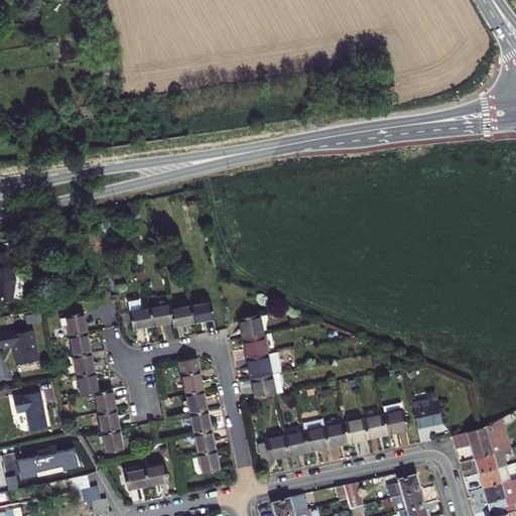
[(0,301),(1,297),(11,298),(13,297),(16,284),(15,283),(16,275),(14,265),(15,265),(12,250),(4,252),(0,252),(0,301)]
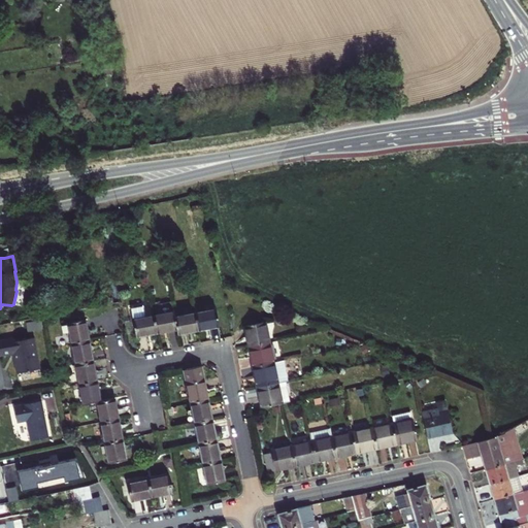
[(133,307),(134,317),(138,335),(159,331),(155,312),(154,303),(133,307)]
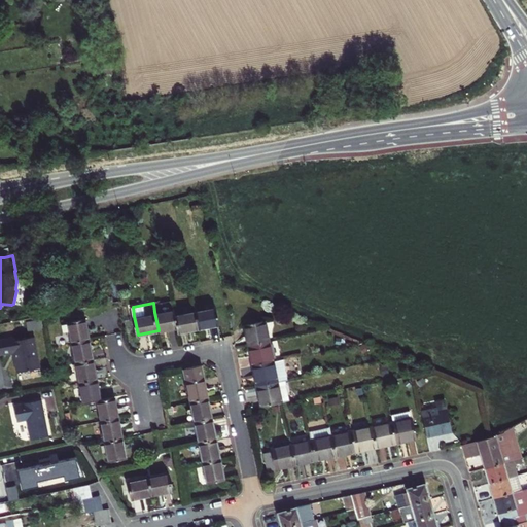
[(219,305),(199,309),(203,326),(222,322),(219,305)]
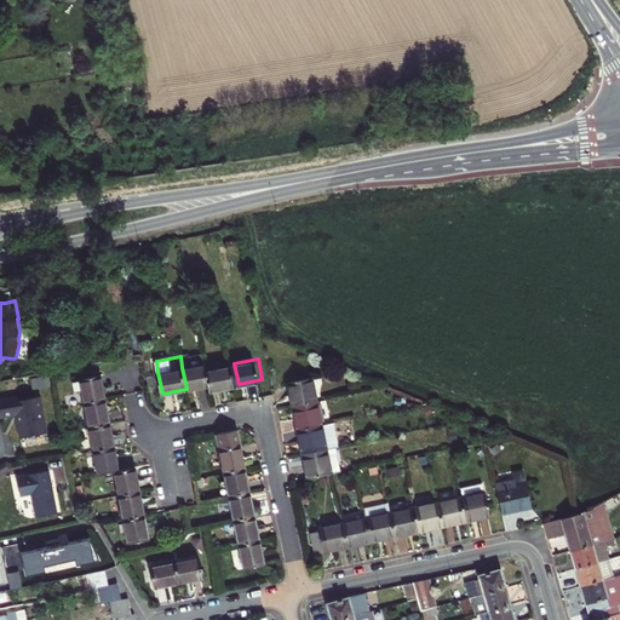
[(208,368),(207,362),(182,367),(187,389),(212,384),(208,368)]
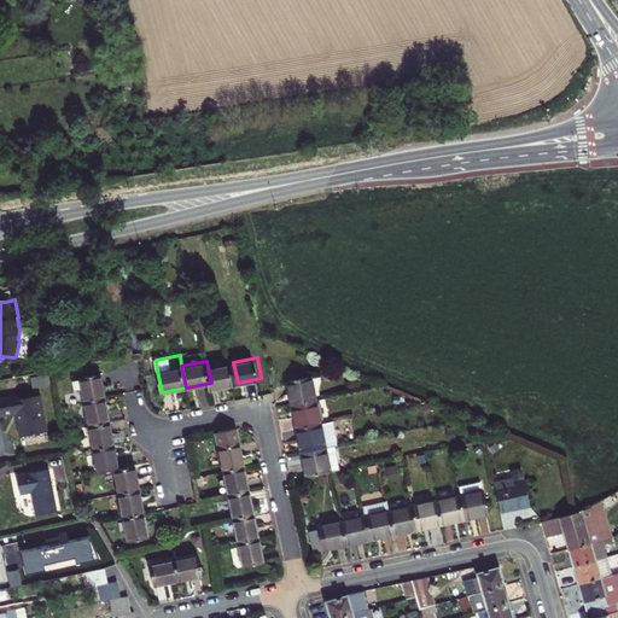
[(211,388),(238,383),(233,362),(208,367),(211,383),(211,388)]
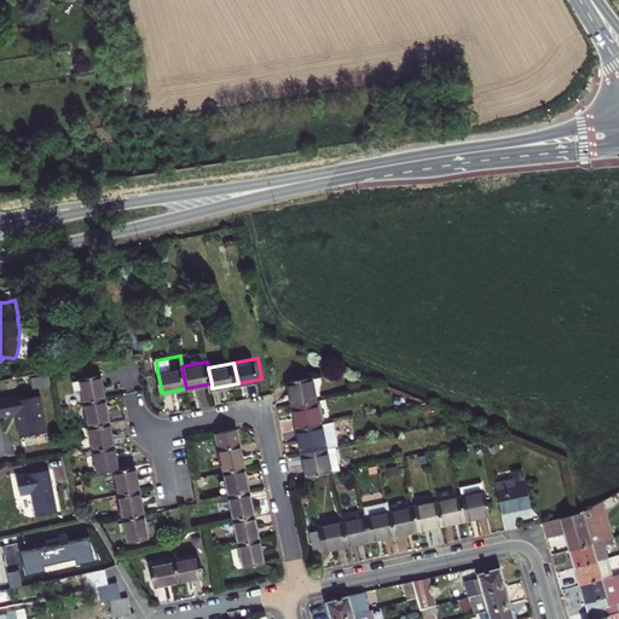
[(53,383),(51,374),(35,377),(36,386),(53,383)]
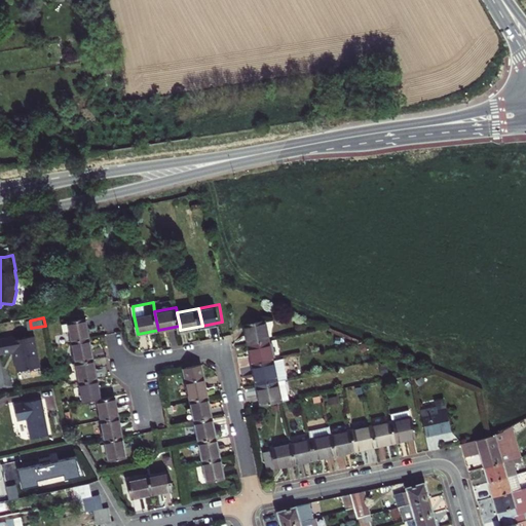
[(73,332),(75,341),(96,338),(91,318),(72,323),(72,325),(73,332)]
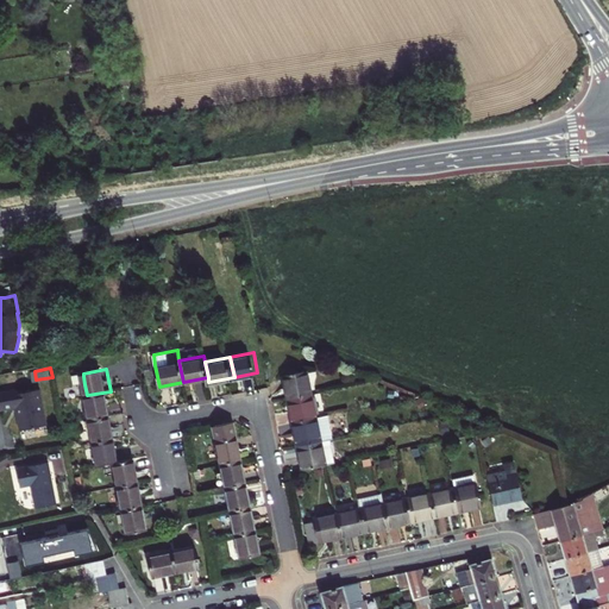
[(292,401),(312,396),(307,374),(287,378),(292,401)]
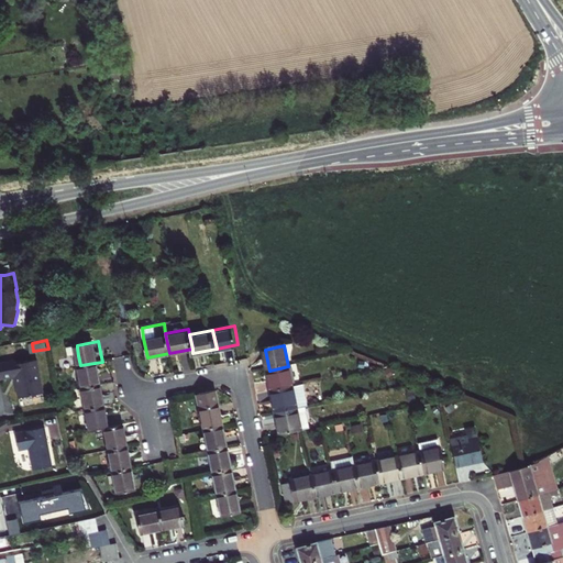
[(19,359),(0,362),(3,377),(18,375),(20,390),(21,396),(46,392),(40,359),(20,362),(19,359)]
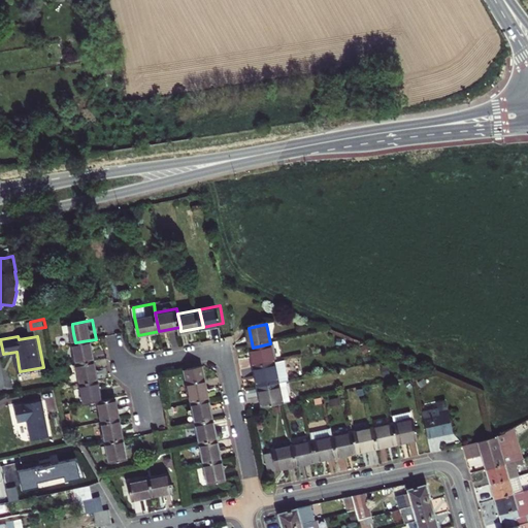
[(96,339),(75,342),(78,365),(99,361),(96,339)]
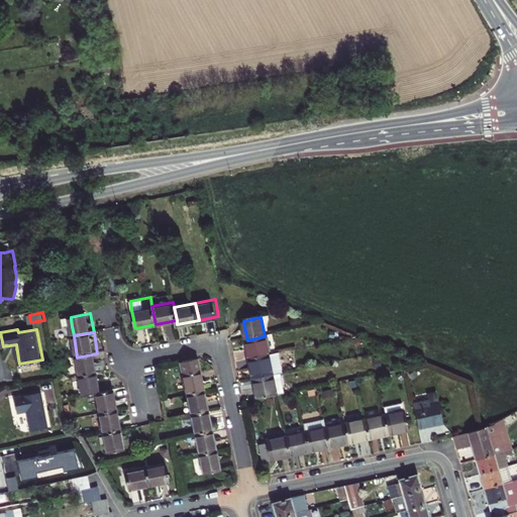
[(251,358),(269,355),(265,336),(247,340),(251,358)]
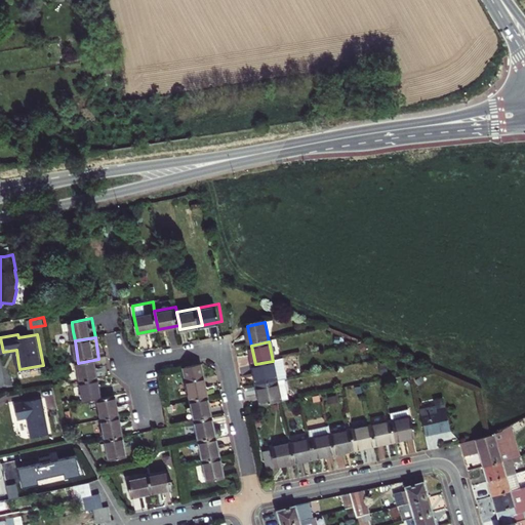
[(273,361),(255,364),(259,386),(285,380),(286,379),(282,358),(273,361)]
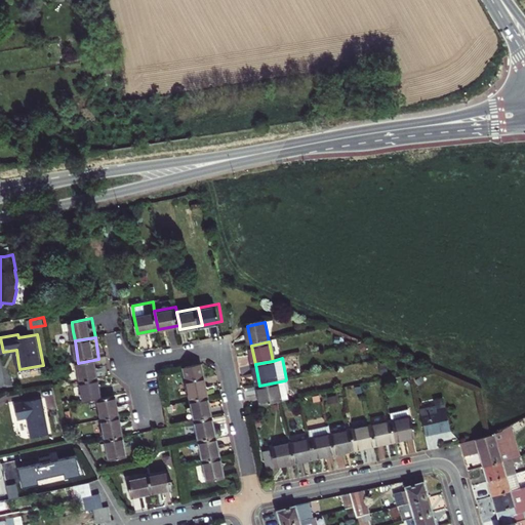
[(78,363),(81,382),(102,378),(98,359),(78,363)]
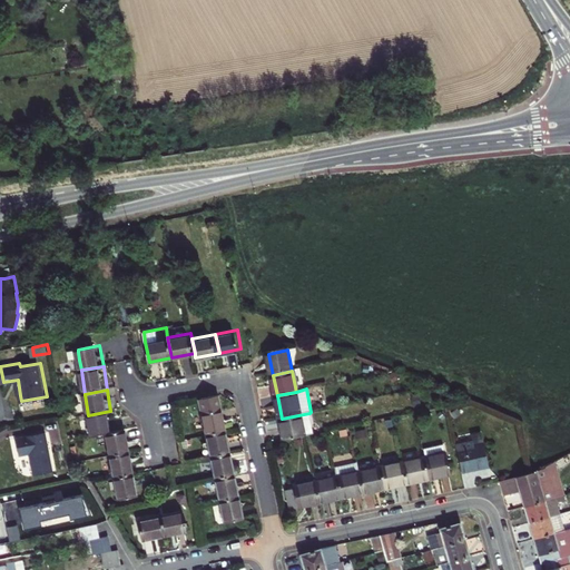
[(202,397),(209,436),(226,433),(223,412),(219,394),(202,397)]
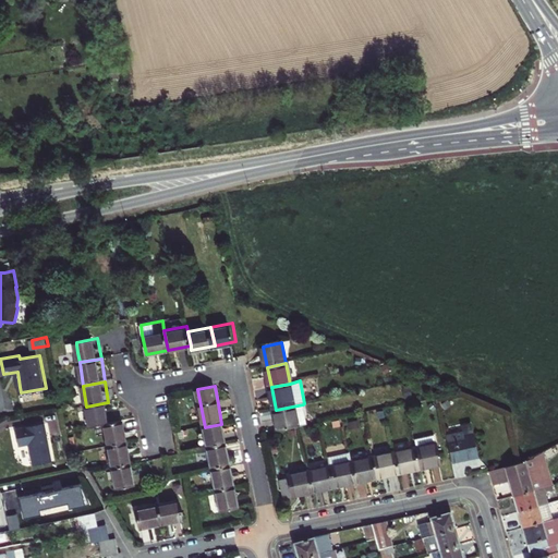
[(86,407),(91,429),(102,427),(112,426),(108,402),(86,407)]
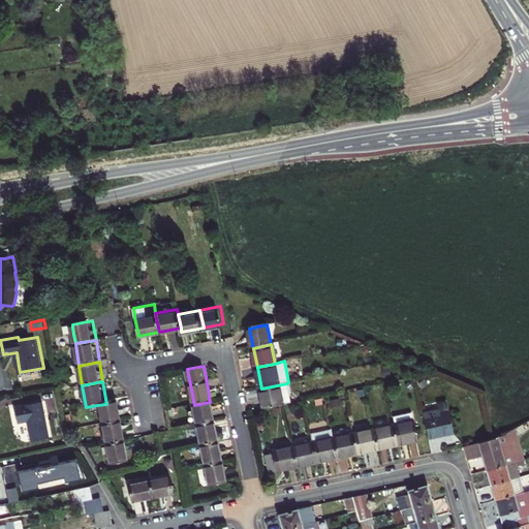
[(261,389),(266,408),(282,405),(291,403),(287,383),(261,389)]
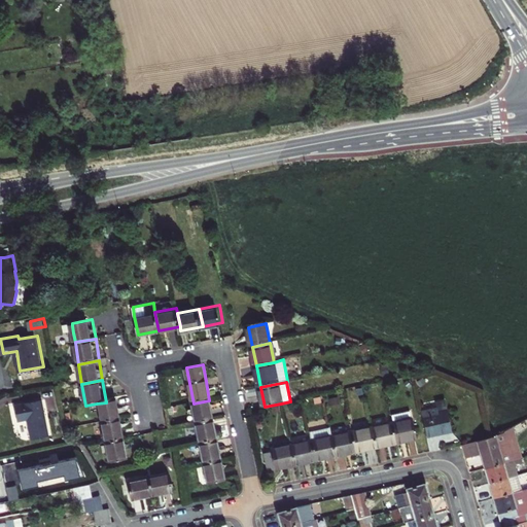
[(436,405),(420,409),(426,436),(451,430),(444,399),(435,400),(436,405)]
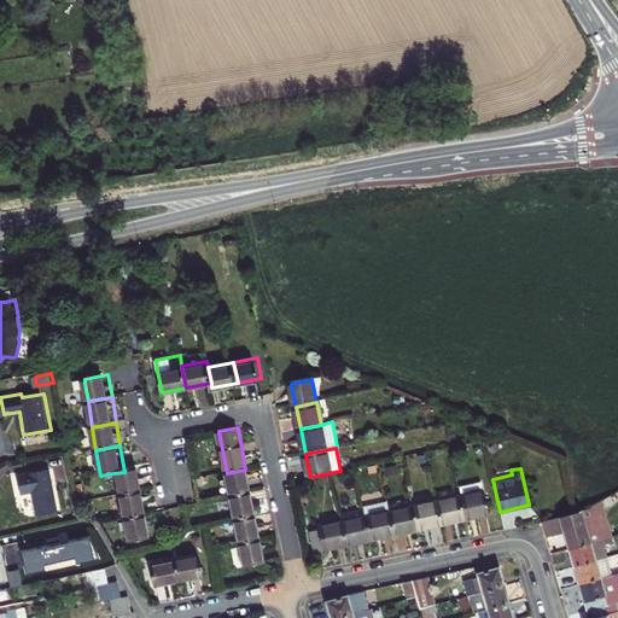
[(18,485),(19,496),(31,494),(36,516),(58,512),(50,470),(16,476),(18,485)]
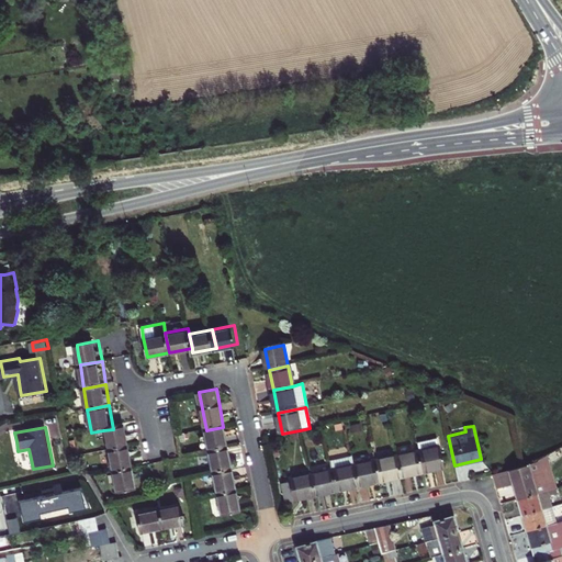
[(124,427),(113,429),(103,430),(108,453),(127,450),(124,427)]
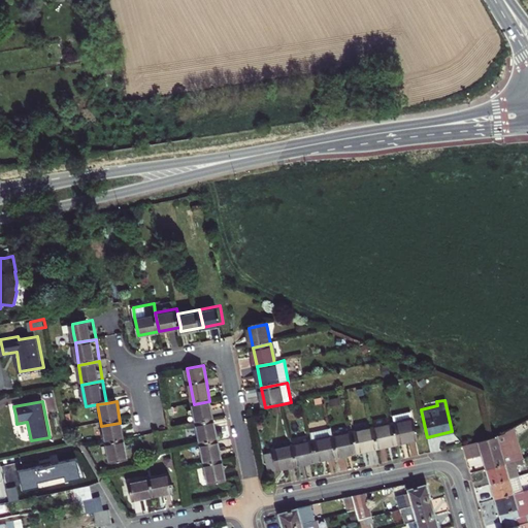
[(209,401),(194,404),(195,411),(190,413),(192,425),(197,424),(213,421),(209,401)]
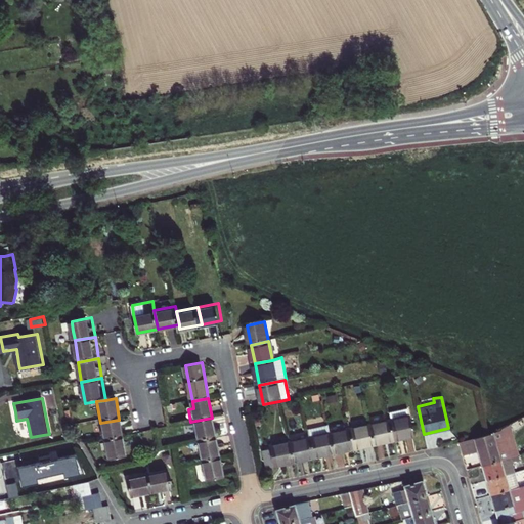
[(406,407),(386,410),(388,419),(393,439),(412,435),(406,407)]
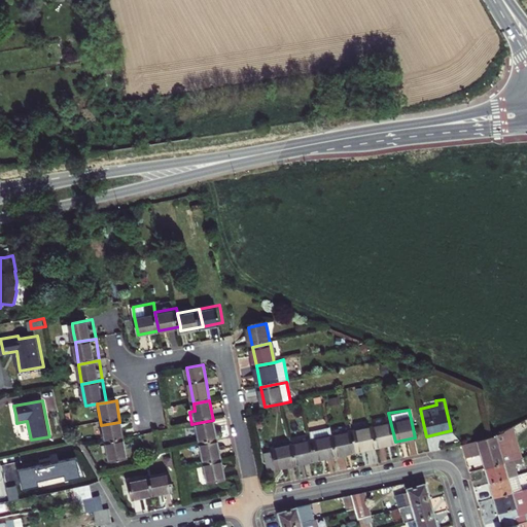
[(213,420),(197,423),(201,443),(216,440),(213,420)]
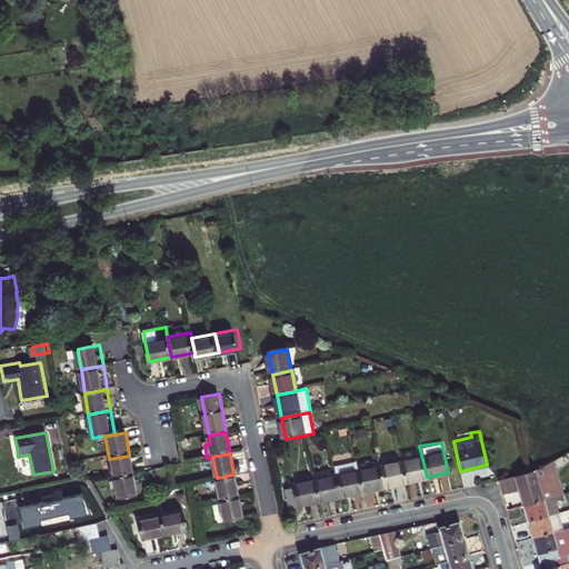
[(427,477),(421,455),(400,459),(405,481),(427,477)]
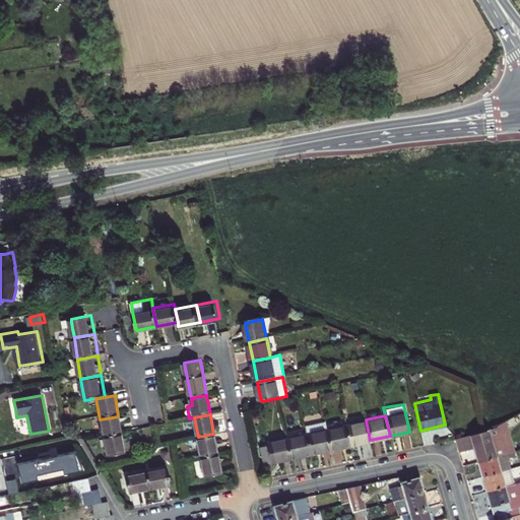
[(118,416),(100,419),(103,438),(121,434),(118,416)]
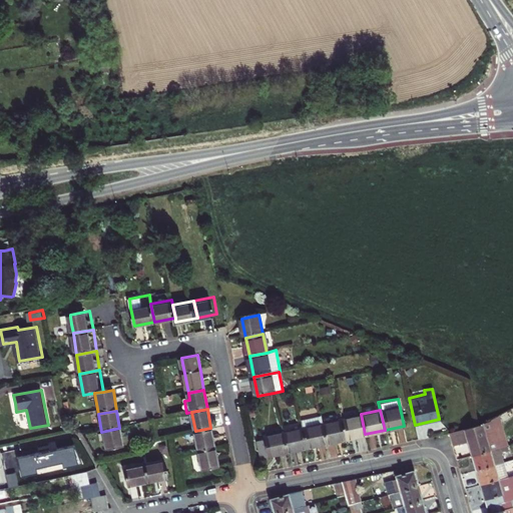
[(326,443),(322,422),(320,414),(300,419),(302,426),(306,446),(326,443)]
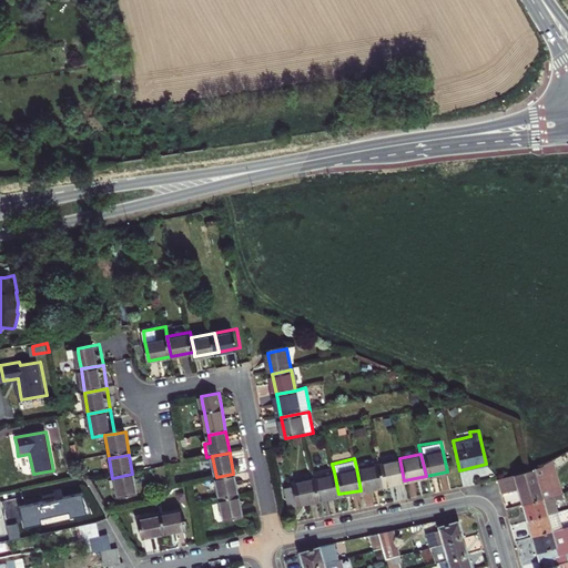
[(383,485),(404,480),(399,458),(377,463),(383,485)]
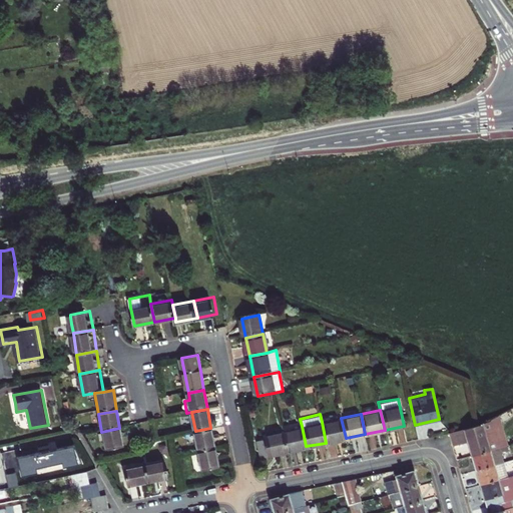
[(326,443),(346,438),(341,418),(322,422),(326,443)]
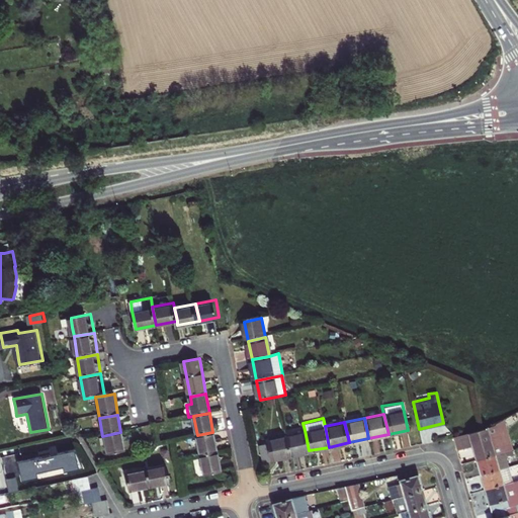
[(507,422),(500,426),(506,447),(513,445),(507,422)]
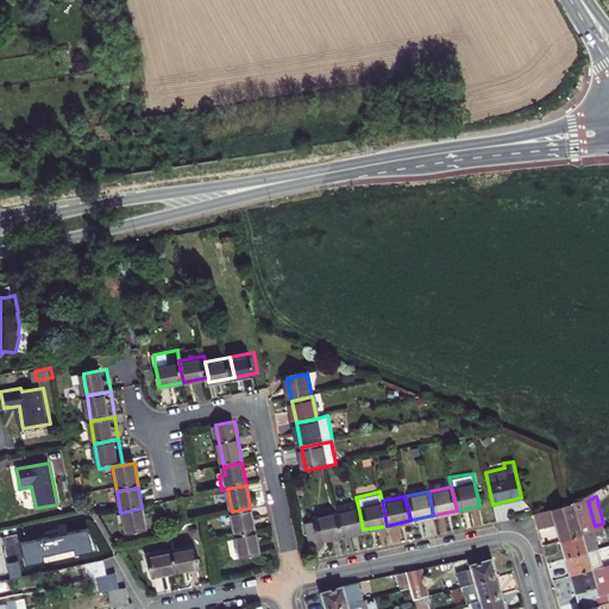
[(559,526),(564,541),(585,535),(606,529),(603,523),(595,526),(588,501),(577,506),(534,515),(539,531),(559,526)]
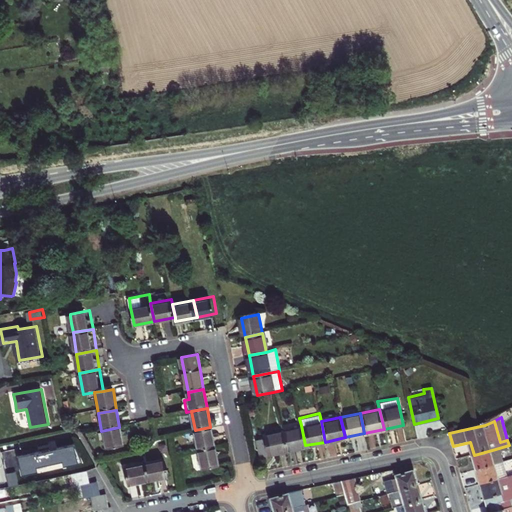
[(305,445),(301,425),(280,429),(285,450),(305,445)]
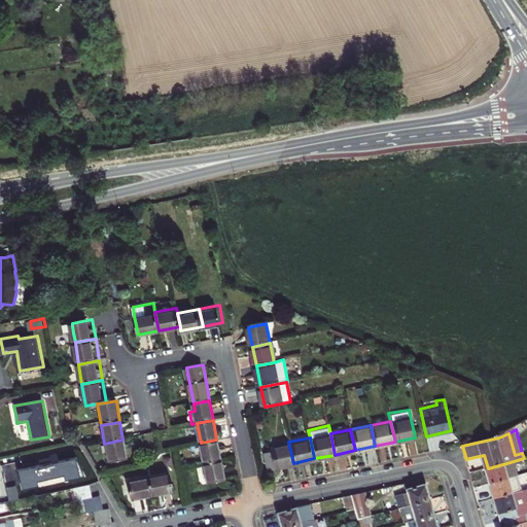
[(123,440),(104,444),(108,463),(126,460),(123,440)]
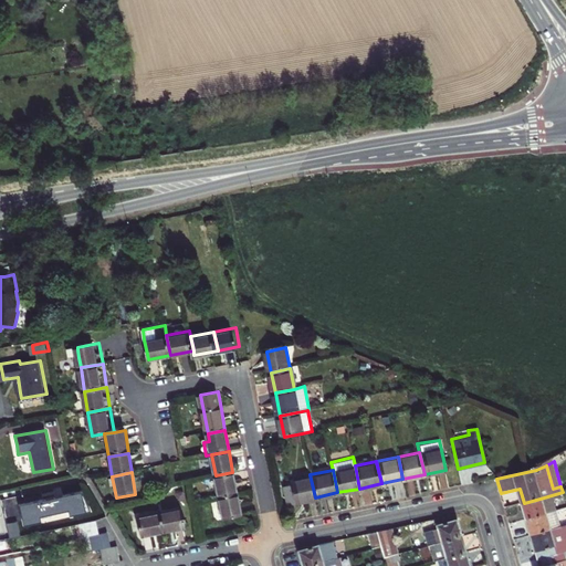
[(232,472),(216,475),(220,498),(237,493),(232,472)]
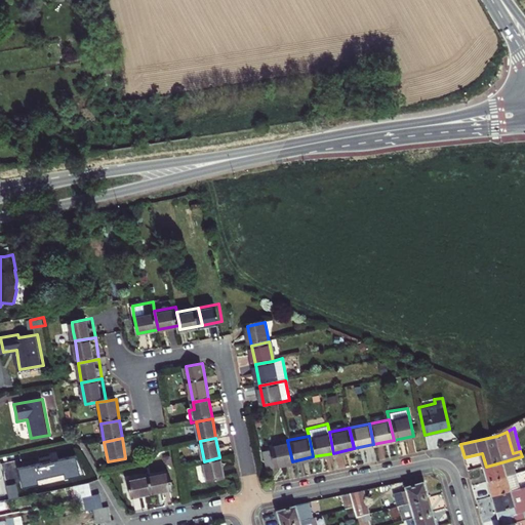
[(292,461),(287,440),(272,443),(276,465),(292,461)]
